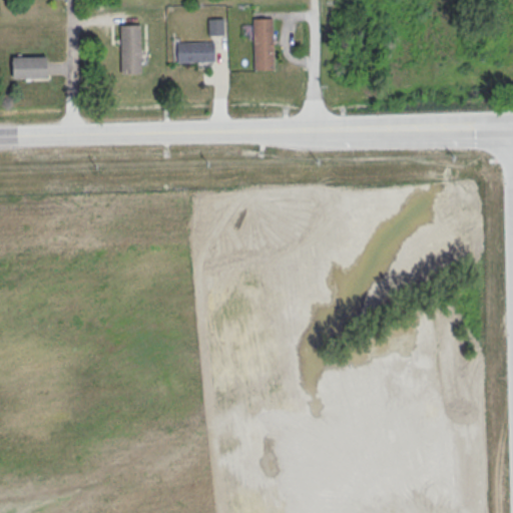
[(207,18),(222,17),(222,34),(207,34),(207,18)]
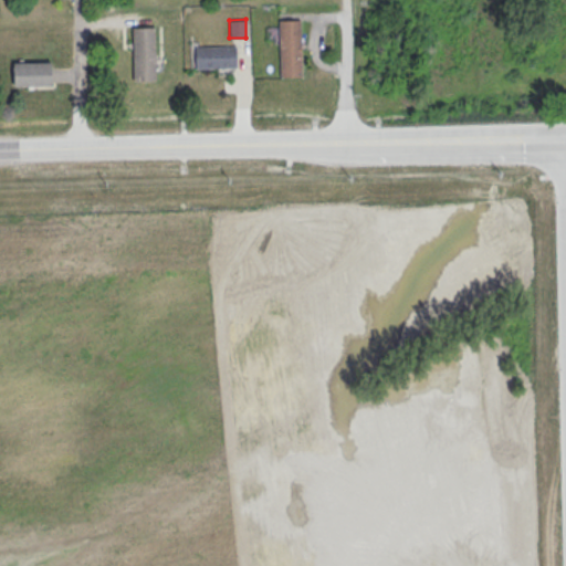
[(279,19),(300,19),(302,75),(280,76),(279,19)]
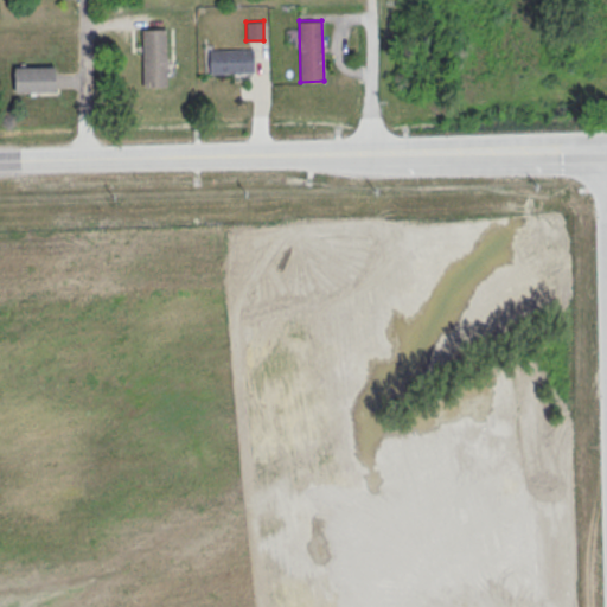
[(141,29),(165,29),(166,85),(142,85),(141,29)]
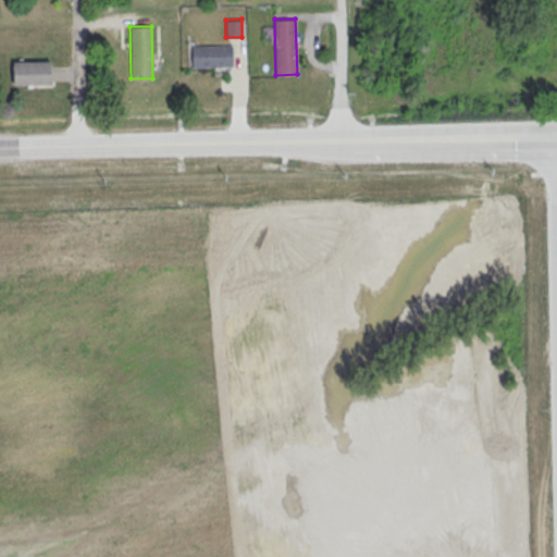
[(192,46),(232,44),(232,65),(193,66),(192,46)]
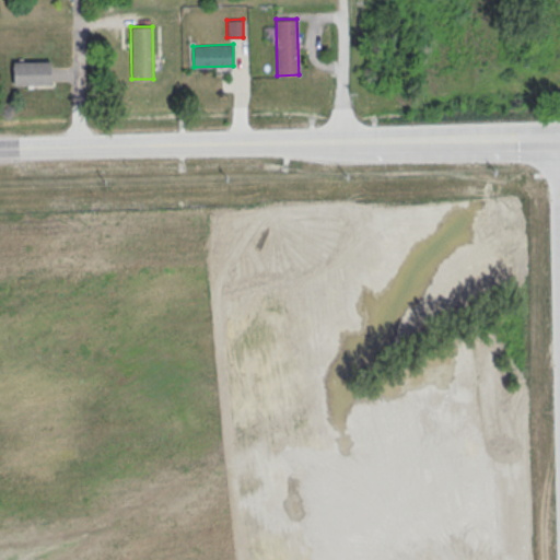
[(12,62),(50,61),(50,84),(13,85),(12,62)]
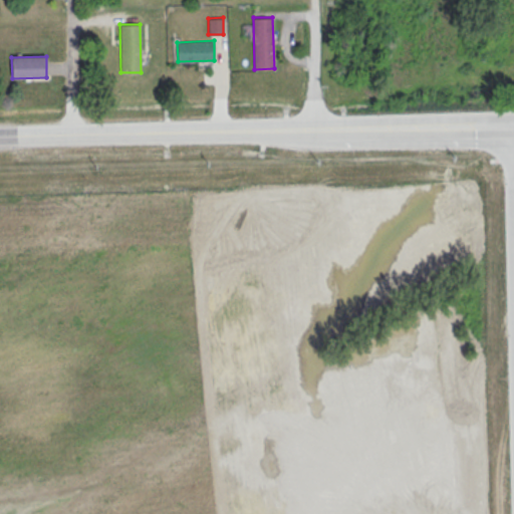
All buildings are outlined.
